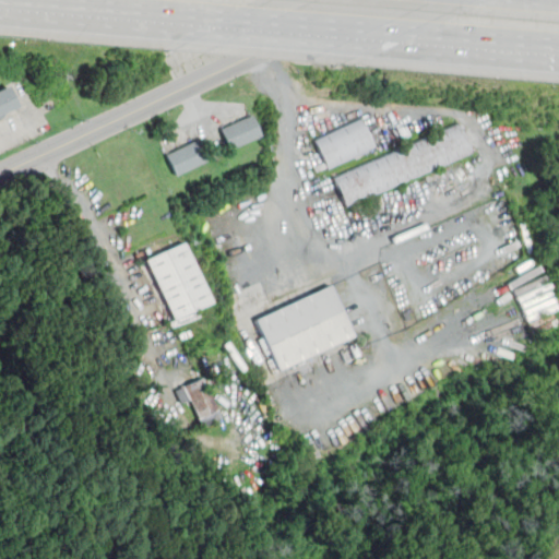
[(19,105),(0,113),(0,91),(11,86),(19,105)]
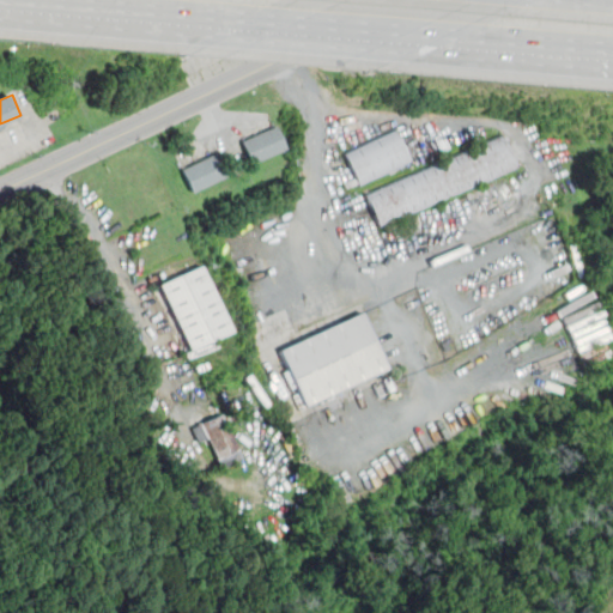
[(254,164),(244,143),(278,127),(287,149),(254,164)]
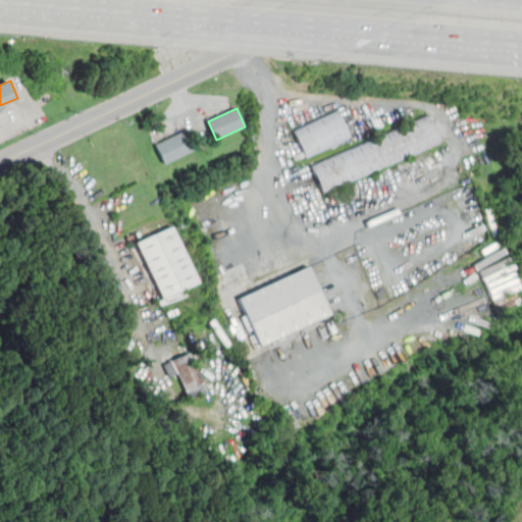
[(308,160),(295,132),(342,111),(354,140),(308,160)]
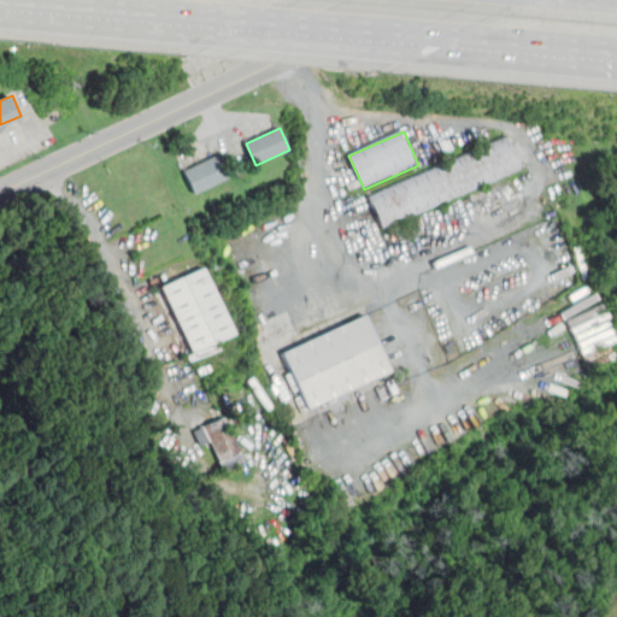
[(382,231),(369,199),(512,137),(526,170),(382,231)]
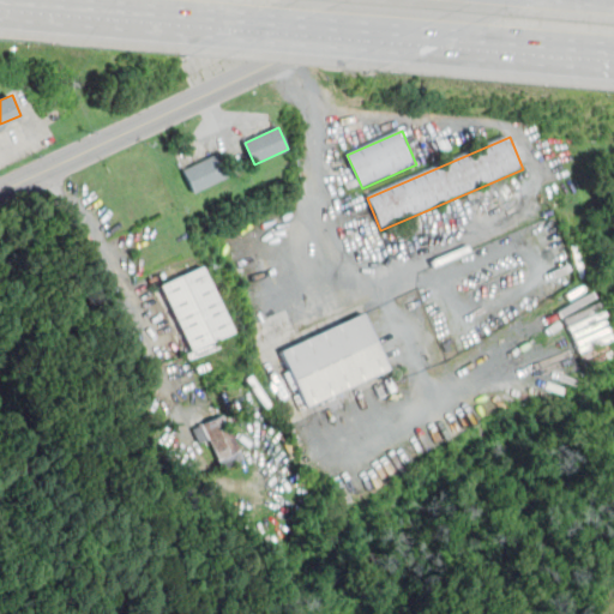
[(194,191),(184,169),(221,151),(232,174),(194,191)]
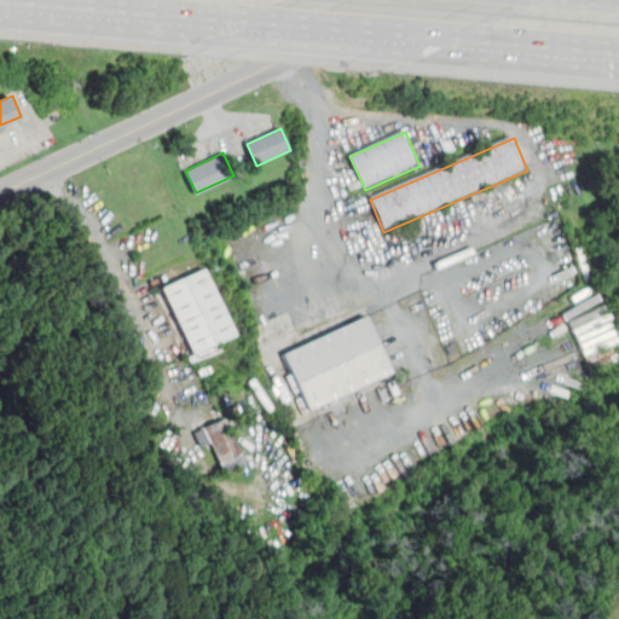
[(162,290),(207,270),(237,335),(192,356),(162,290)]
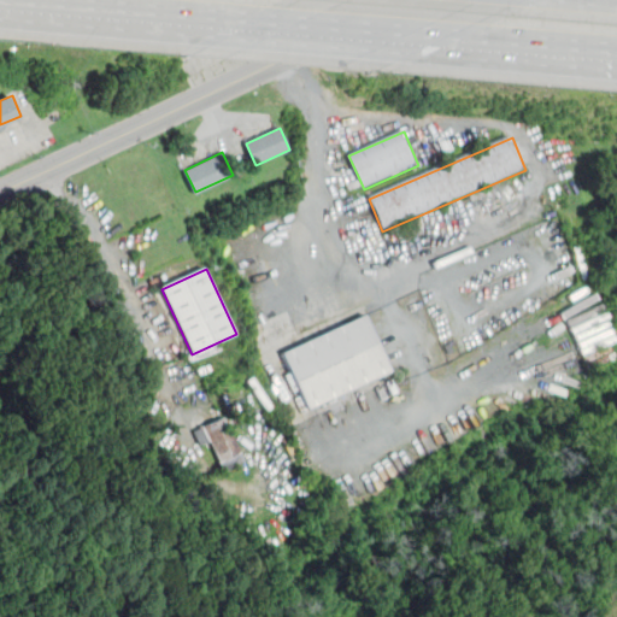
[(307,409),(282,354),(365,316),(391,370),(307,409)]
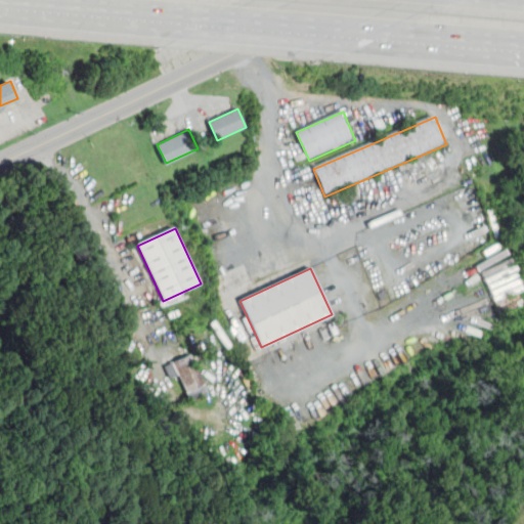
[(183,372),(172,377),(166,363),(192,351),(210,390),(190,399),(186,391),(191,389),(183,372)]
